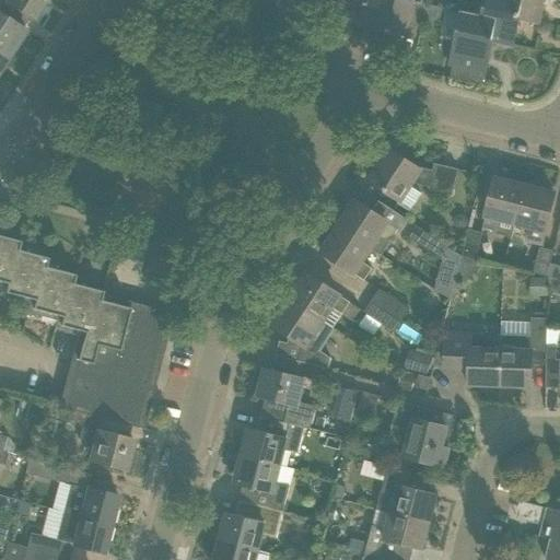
[(0,0),(0,14),(20,27),(27,16),(33,20),(45,0),(6,0),(6,1),(3,0),(0,0)]
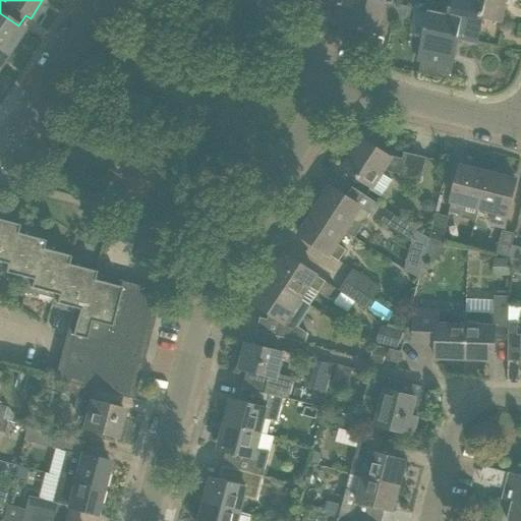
[(312,0),(338,5),(356,9),(357,0),(312,0)]
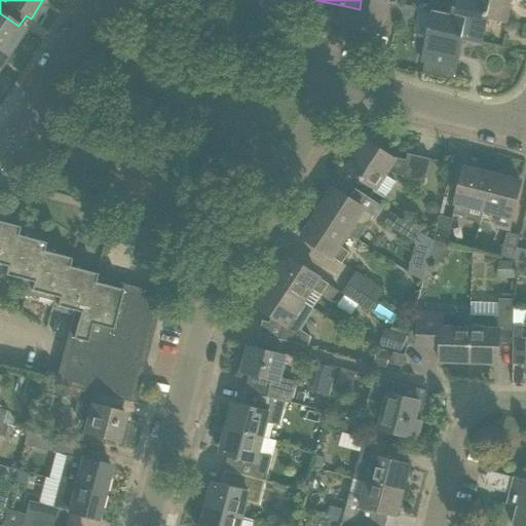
[(361,0),(360,9),(341,5),(337,25),(382,35),(384,24),(396,26),(401,0),(361,0)]
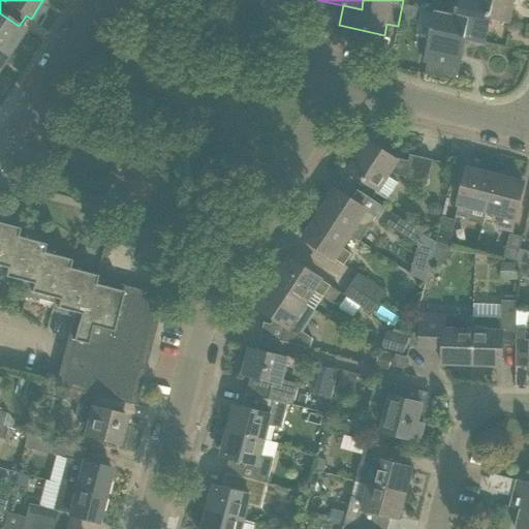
[(458,0),(455,17),(455,18),(468,20),(464,38),(484,42),(489,17),(492,0),(458,0)]
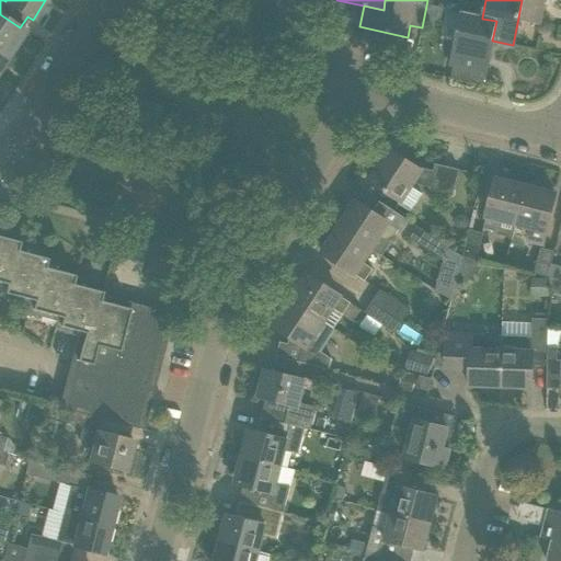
[(522,0),(518,18),(539,22),(544,0),(522,0)]
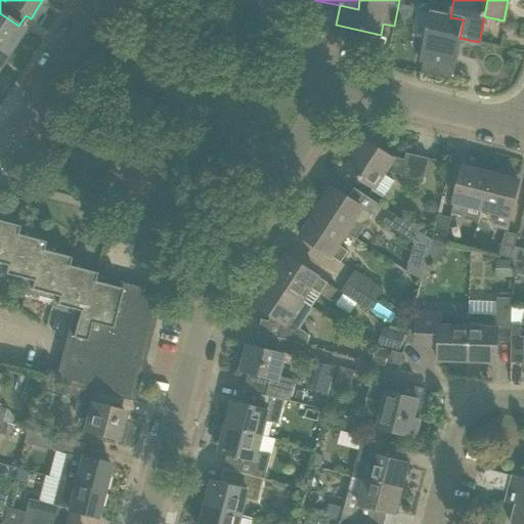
[(417,9),(410,37),(425,40),(425,41),(421,60),(423,61),(421,73),(450,80),(453,68),(460,38),(464,19),(450,17),(450,16),(431,12),(417,9)]
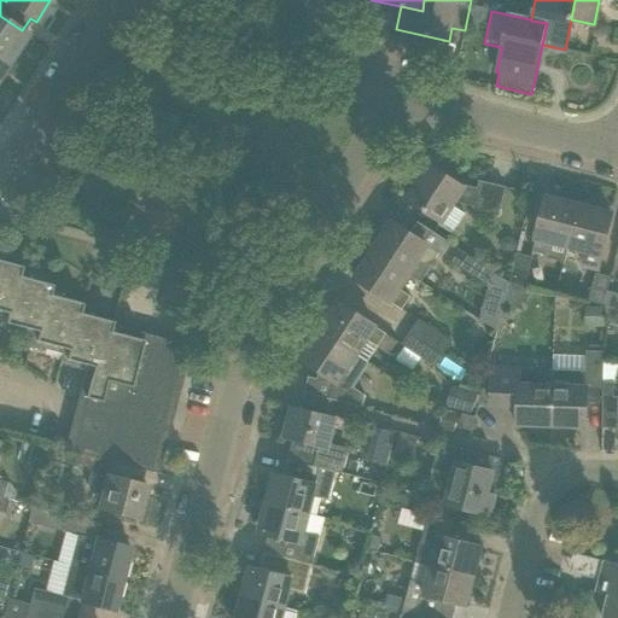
[(28,34),(22,30),(0,16),(0,68),(4,70),(11,59),(6,56),(15,42),(21,46),(28,34)]
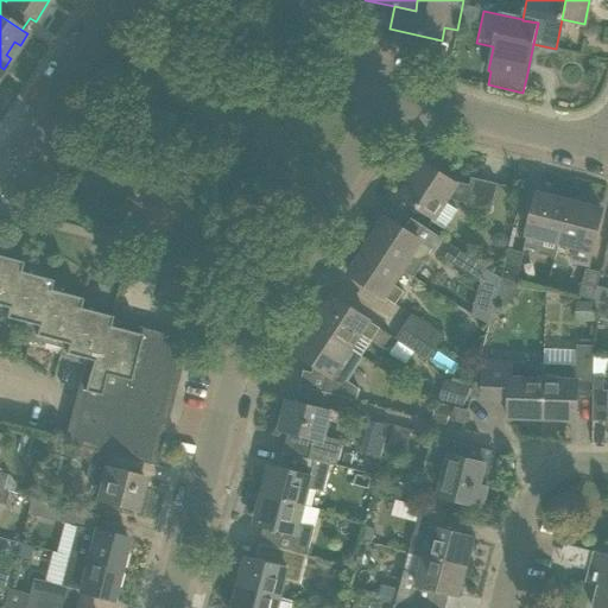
[(469,75),(472,59),(456,56),(454,71),(469,75)]
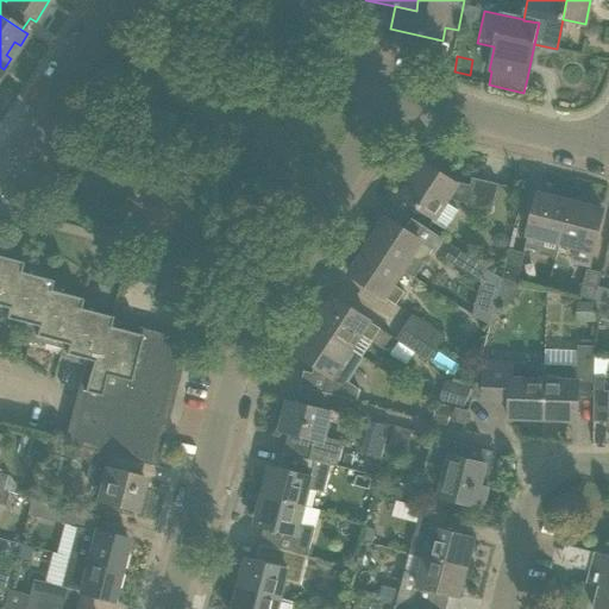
[(424,162),(401,196),(421,209),(434,218),(432,221),(445,230),(458,211),(445,202),(446,200),(449,198),(468,202),(466,205),(491,211),(497,184),(472,177),(470,186),(457,182),(456,184),(424,162)]
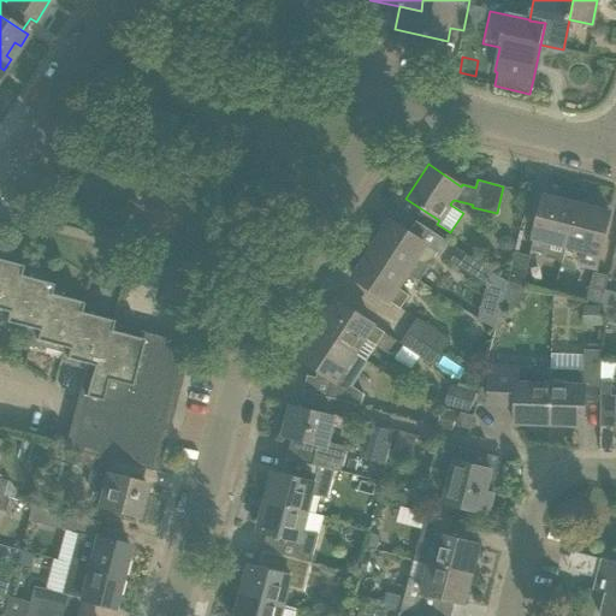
[(567,246),(578,201),(576,205),(544,197),(531,250),(546,255),(549,242),(567,246)]
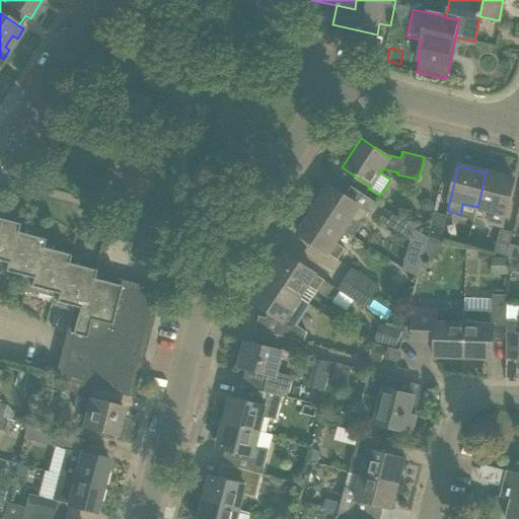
[(511,175),(487,169),(477,207),(493,211),(490,222),(502,225),(513,179),(510,178),(511,175)]
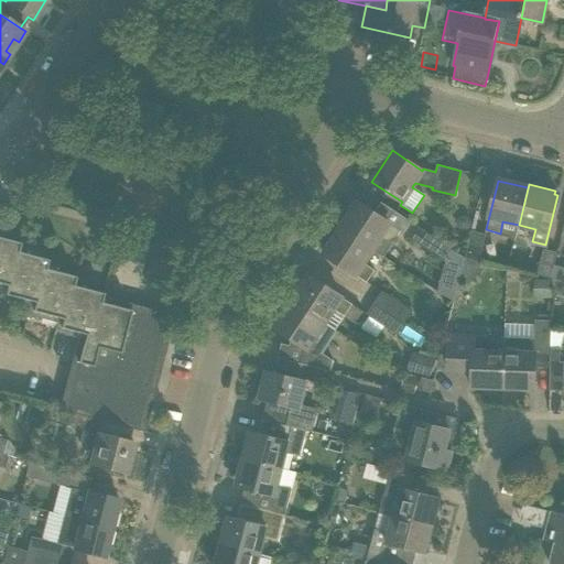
[(358,203),(340,228),(373,249),(383,256),(393,242),(400,230),(358,203)]
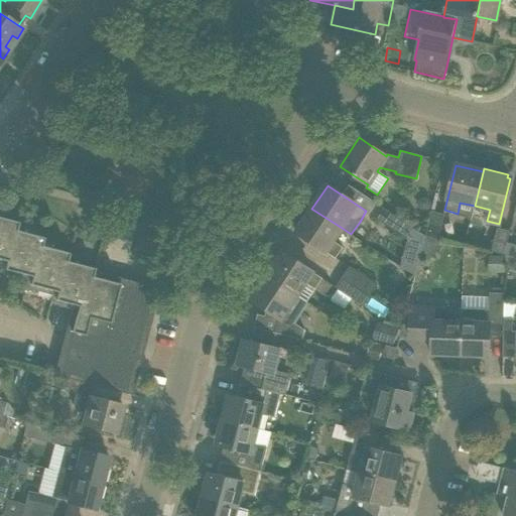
[(406,239),(413,228),(376,204),(369,215),(406,239)]
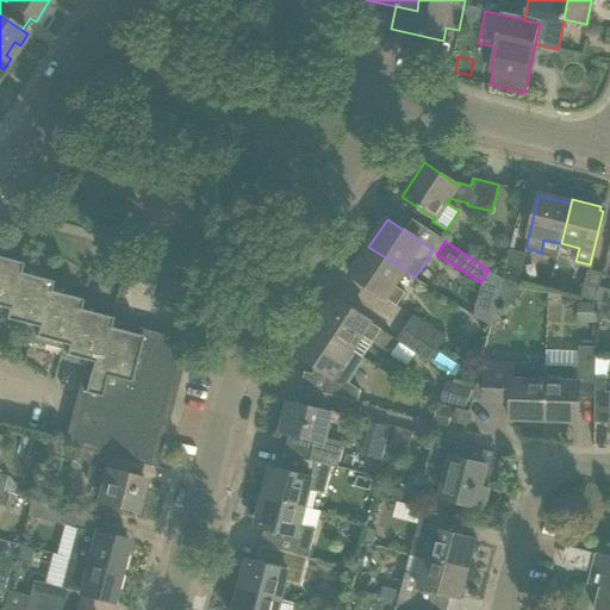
[(394,285),(404,269),(368,247),(350,275),(397,305),(405,292),(394,285)]
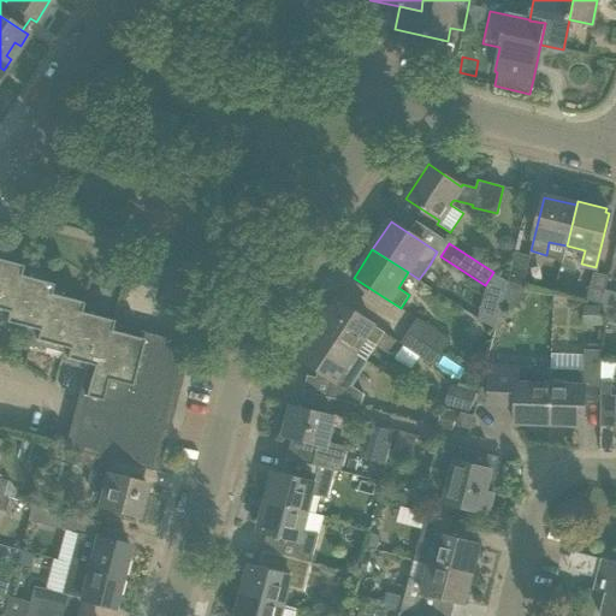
[(516,252),(509,280),(522,284),(529,255),(516,252)]
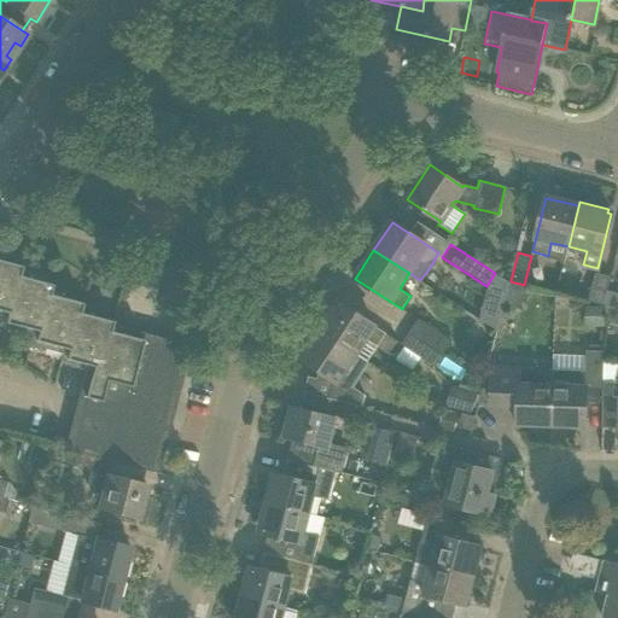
[(86,368),(80,391),(86,392),(103,397),(109,378),(132,384),(145,337),(111,328),(115,318),(82,309),(85,299),(51,291),(53,280),(21,272),(23,262),(0,256),(0,314),(3,315),(0,321),(0,325),(31,333),(29,343),(63,351),(60,361),(86,368)]
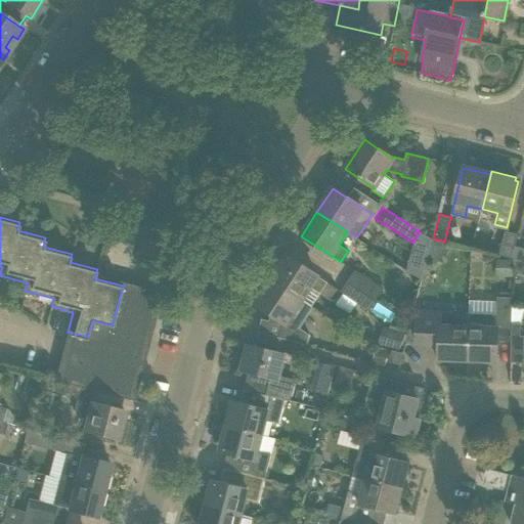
[(499,256),(512,259),(515,247),(518,233),(505,230),(499,256)]
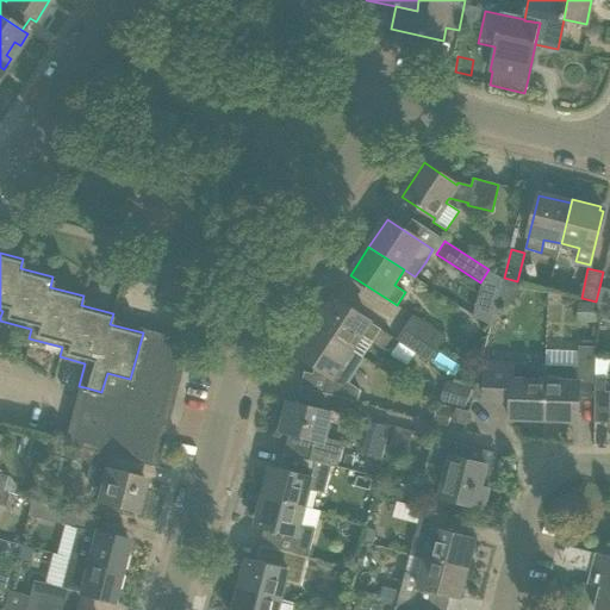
[(517,284),(502,279),(497,302),(512,305),(517,284)]
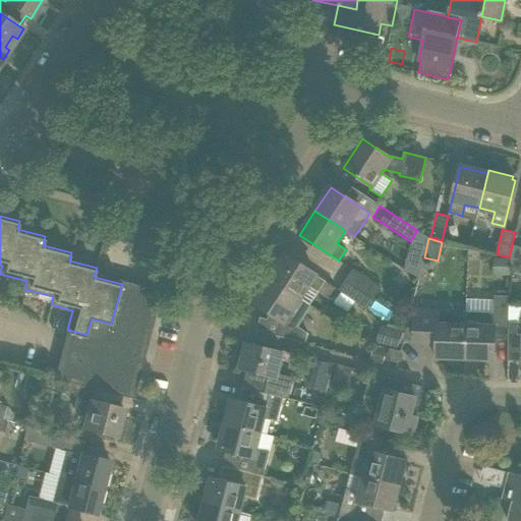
[(509,257),(512,258),(520,259),(520,247),(512,245),(509,257)]
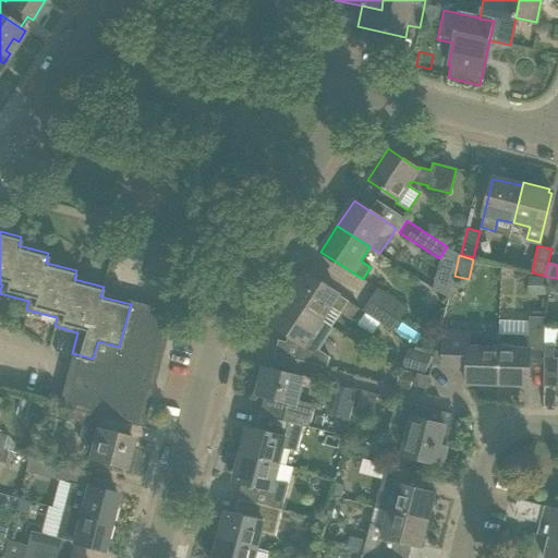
[(306,274),(289,299),(331,327),(340,313),(351,320),(359,308),(348,301),(324,286),(306,274)]
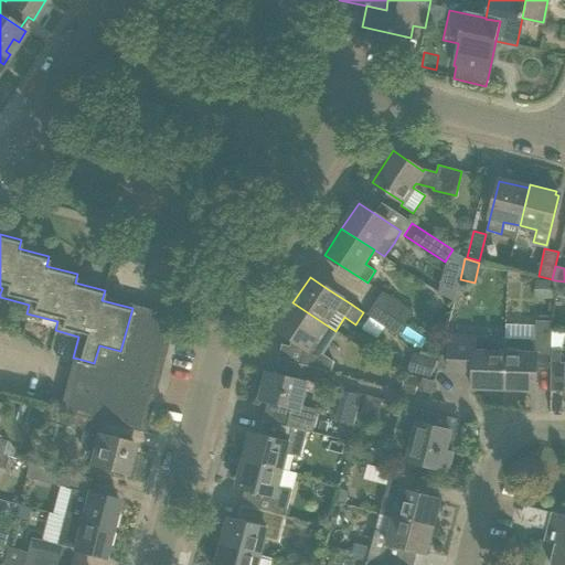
[(534,298),(553,299),(554,296),(555,281),(535,279),(534,298)]
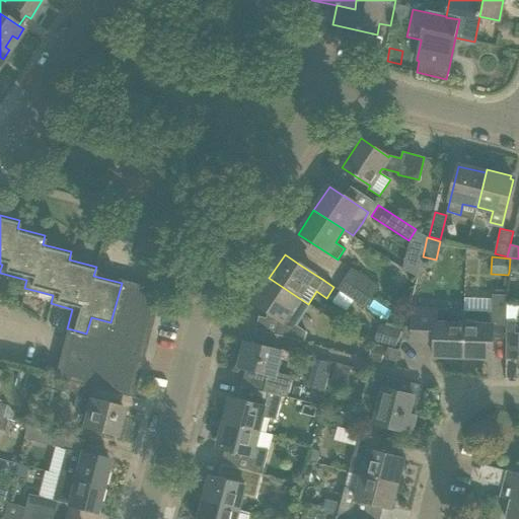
[(518,258),(510,257),(510,258),(509,272),(518,274),(518,258)]
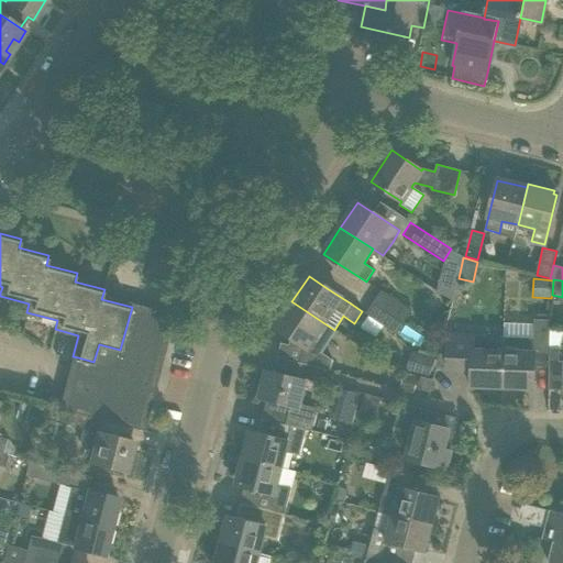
[(404,322),(411,310),(382,290),(373,301),(404,322)]
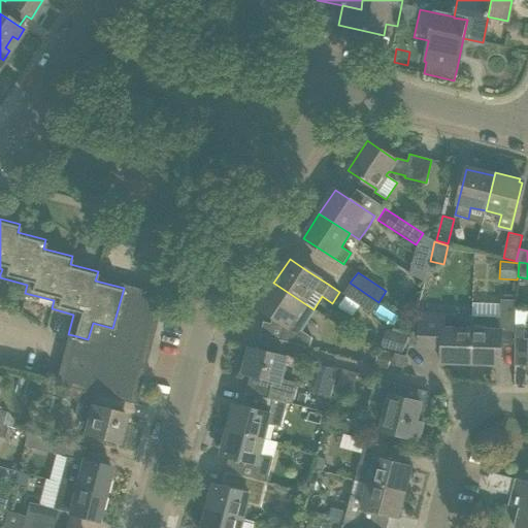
[(279,340),(309,348),(311,338),(299,330),(314,309),(273,283),(258,306),(284,324),(279,340)]
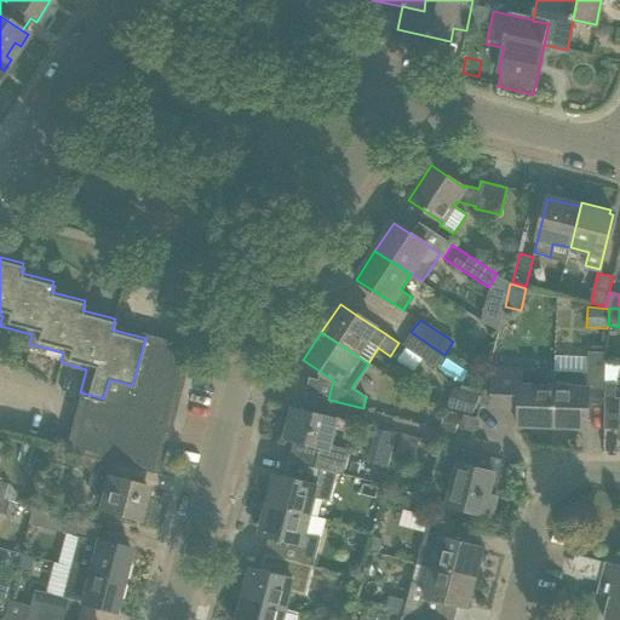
[(436,368),(445,355),(411,332),(402,345),(436,368)]
